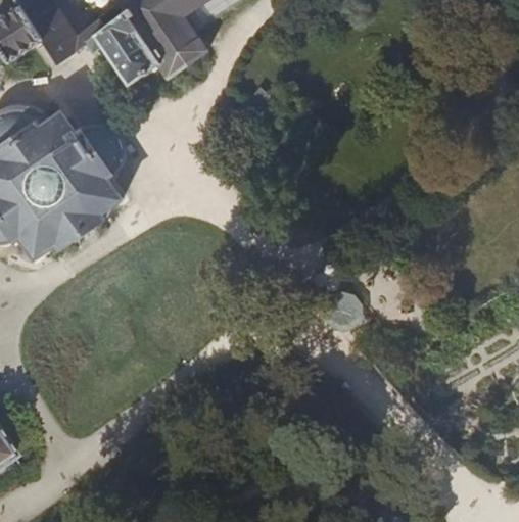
[(102,26),(99,20),(91,27),(79,36),(75,38),(50,0),(13,0),(17,6),(40,40),(56,65),(80,48),(85,44),(91,52),(102,44),(95,33),(102,26)]
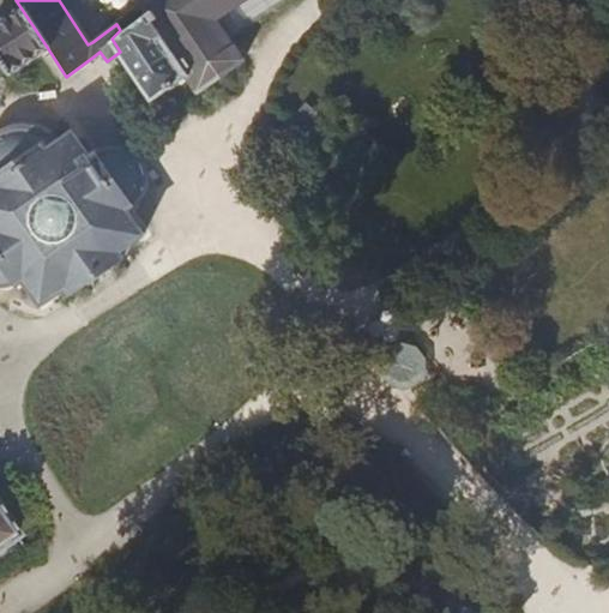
[(140,0),(137,2),(144,12),(185,73),(196,89),(240,59),(212,18),(240,0),(140,0)]
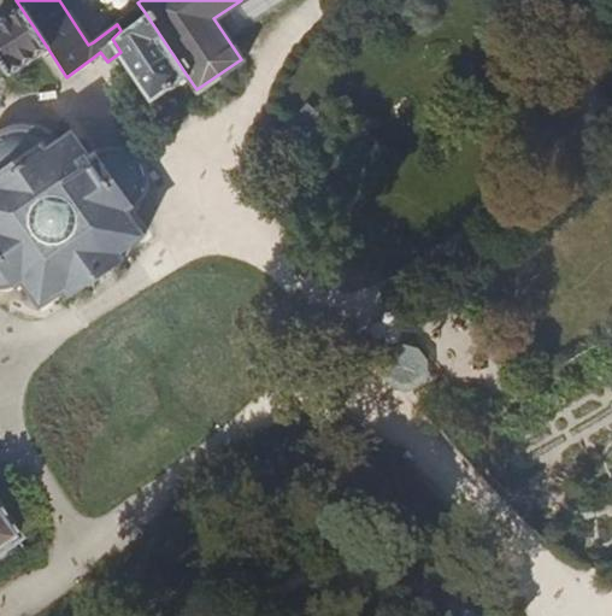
[(0,60),(9,74),(27,62),(39,53),(47,47),(21,7),(0,21),(0,60)]
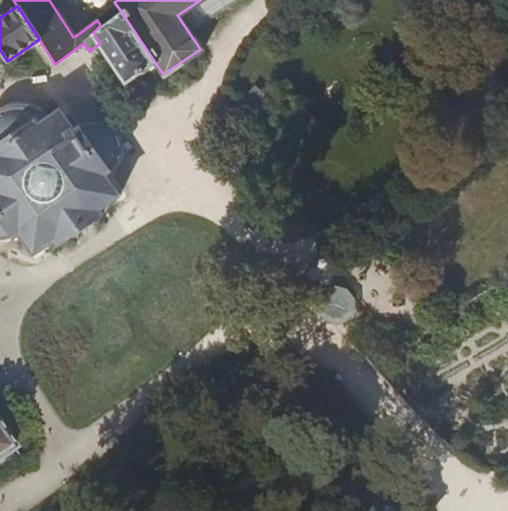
[(100,25),(93,32),(100,43),(125,81),(137,72),(138,75),(145,70),(143,67),(154,61),(120,10),(100,25)]
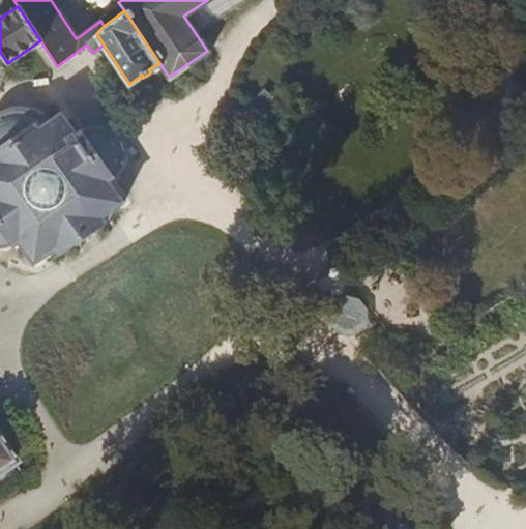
[(0,245),(7,243),(11,241),(13,243),(18,240),(33,262),(55,247),(58,252),(71,242),(74,244),(90,233),(89,231),(103,221),(100,216),(121,202),(106,180),(111,177),(109,175),(113,172),(115,169),(118,162),(119,157),(119,152),(117,144),(113,138),(110,135),(106,133),(99,130),(94,130),(89,130),(81,135),(80,133),(75,136),(60,114),(45,124),(42,121),(39,118),(29,112),(21,110),(8,110),(1,112),(0,113),(0,245)]
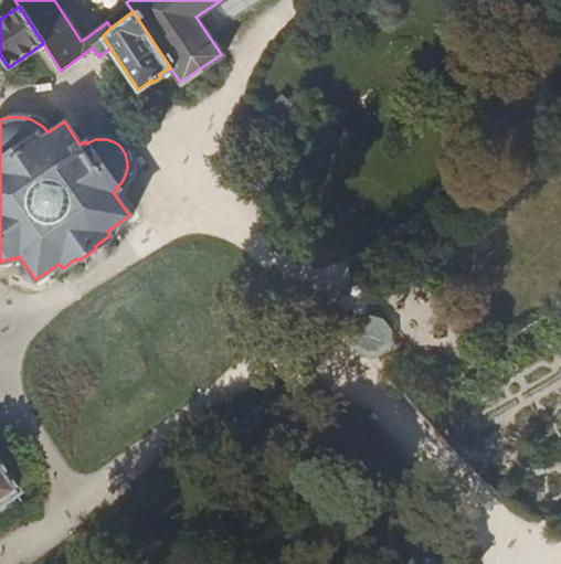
[(390,340),(389,326),(380,316),(367,314),(355,319),(348,331),(349,344),(358,354),(371,357),(383,351),(390,340)]
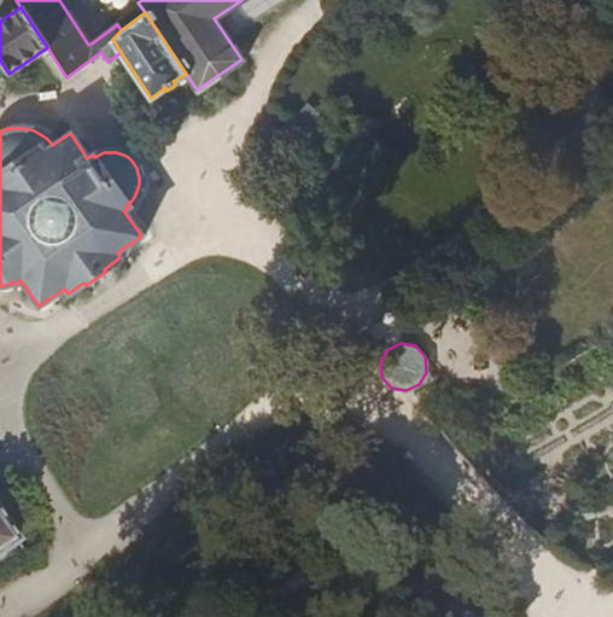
[(607,408),(567,431),(571,437),(612,411),(612,401),(607,405),(607,408)]
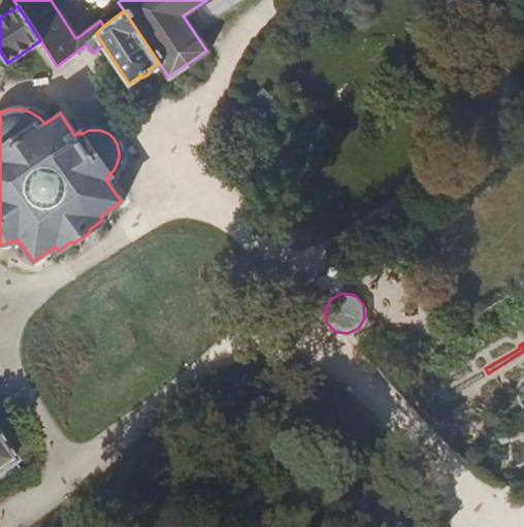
[(479,373),(448,391),(443,389),(440,392),(448,395),(481,377),(479,373)]
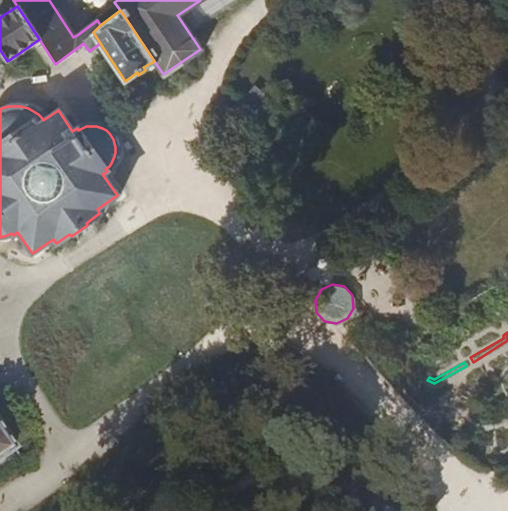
[(0,454),(12,446),(0,428),(0,454)]
